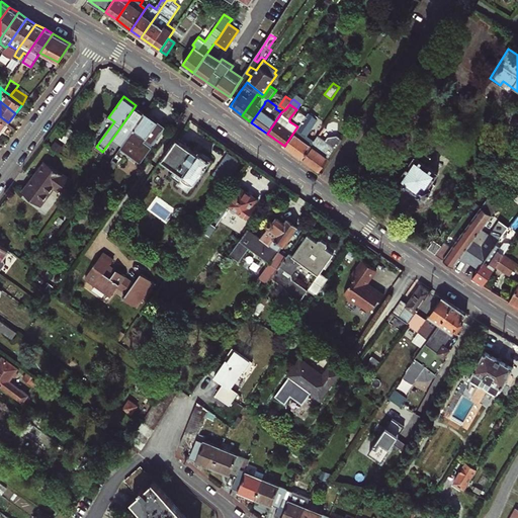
[(112,139),(122,146),(146,112),(136,105),(112,139)]
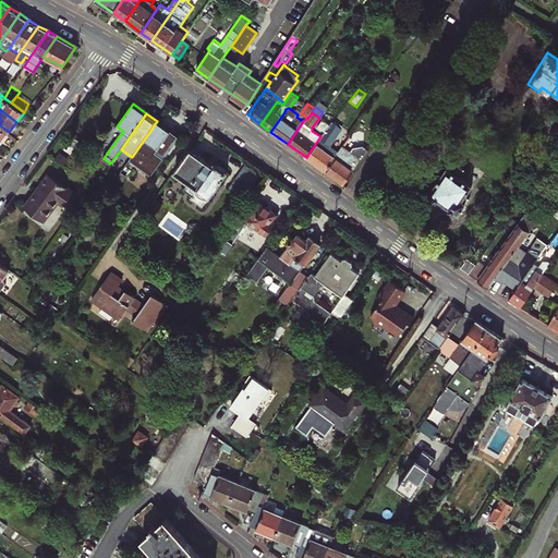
[(157,121),(132,157),(119,174),(125,179),(136,164),(144,169),(159,148),(167,155),(179,137),(157,121)]
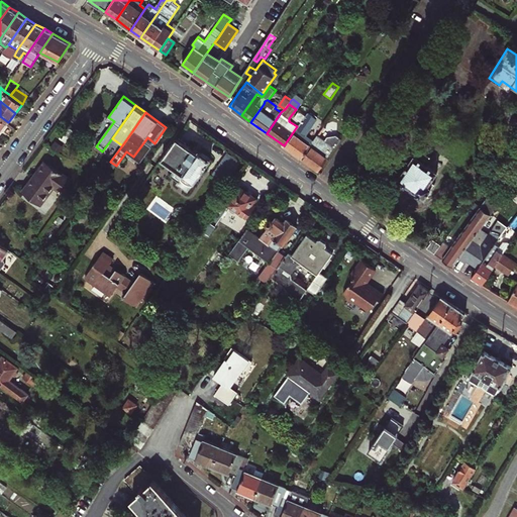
[(284,145),(301,158),(312,141),(304,136),(316,118),(308,112),(297,126),(284,145)]
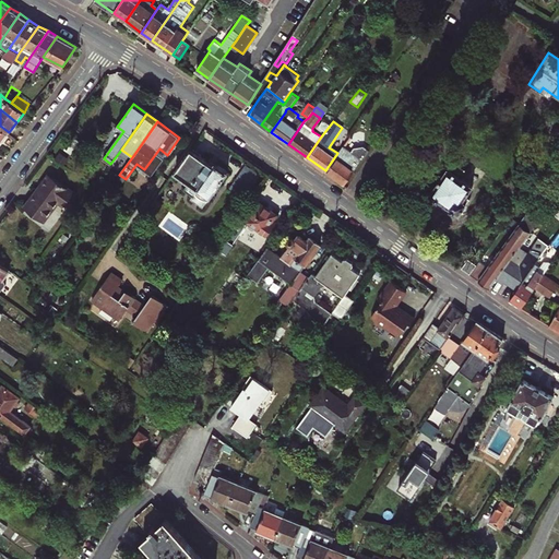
[(72,154),(81,141),(73,137),(64,150),(72,154)]
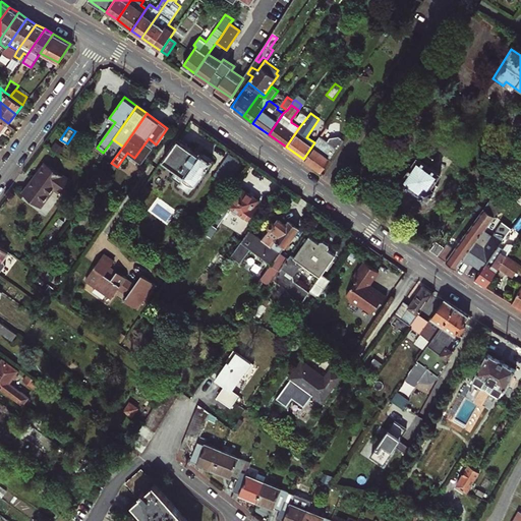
[(303,159),(322,173),(339,149),(345,139),(340,136),(331,138),(328,140),(321,135),(314,142),(303,159)]
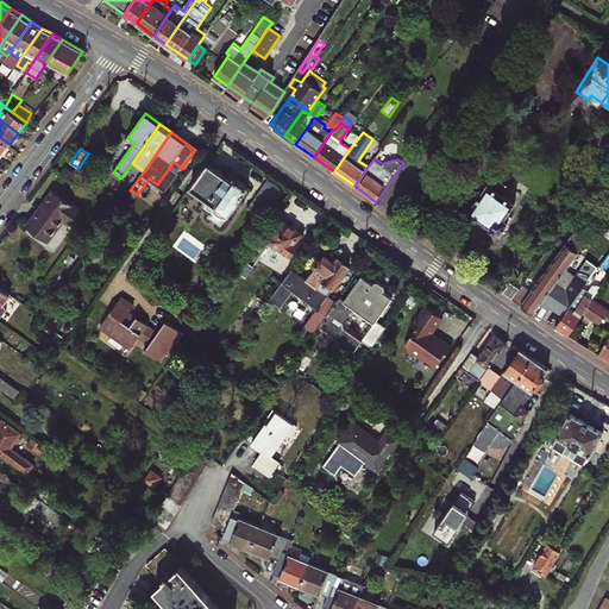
[(201,207),(211,213),(213,211),(226,219),(248,188),(234,180),(233,181),(218,170),(219,168),(211,163),(211,164),(208,163),(190,187),(207,199),(201,207)]
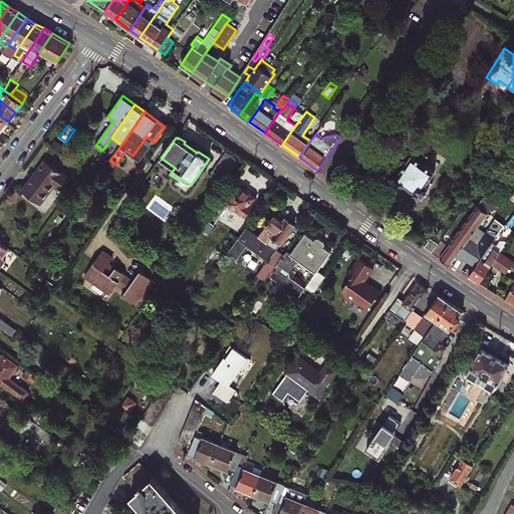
[(397,178),(423,196),(434,182),(430,179),(436,171),(425,163),(430,156),(419,147),(397,178)]
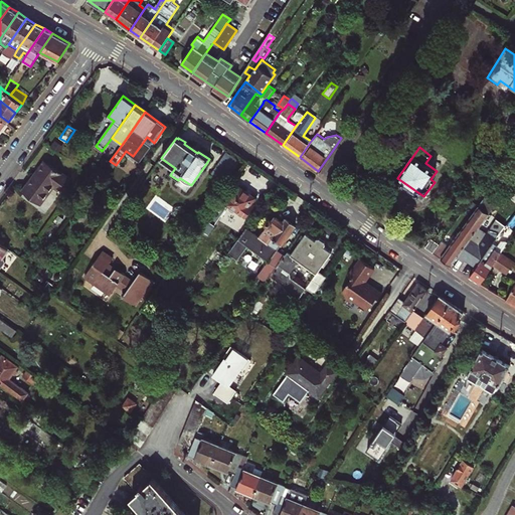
[(215,169),(226,176),(236,160),(225,153),(215,169)]
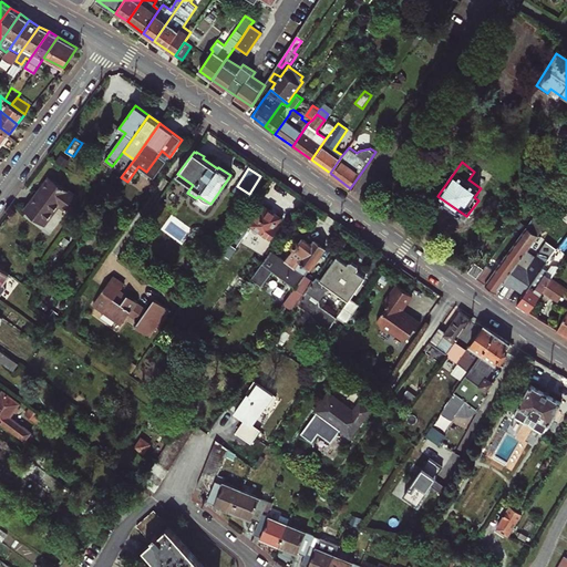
[(51,177),(27,210),(44,224),(60,203),(66,207),(75,195),(51,177)]
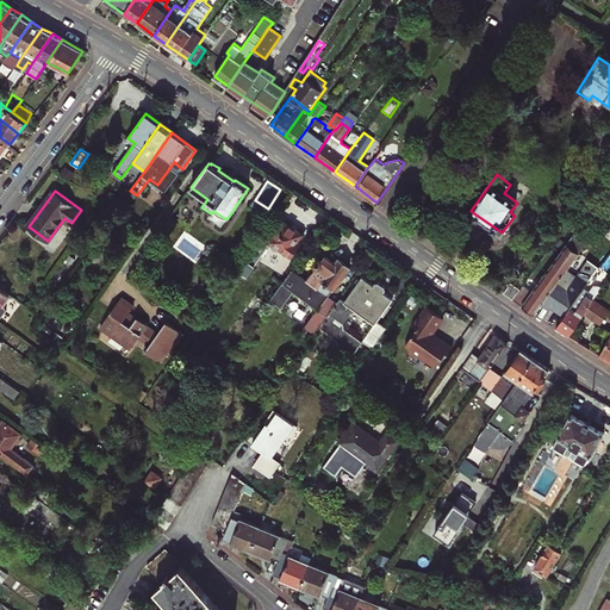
[(222,225),(226,219),(213,211),(211,213),(209,217),(222,225)]
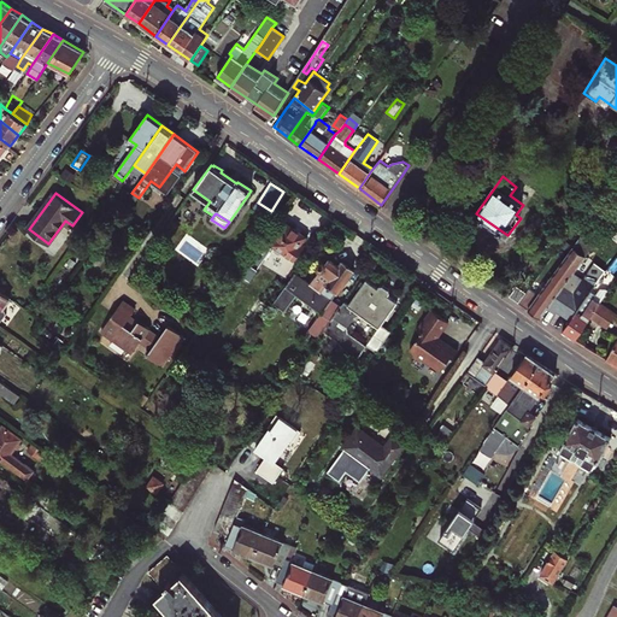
[(280,218),(265,238),(276,246),(275,250),(278,252),(283,251),(293,258),(303,245),(300,244),(305,236),(280,218)]
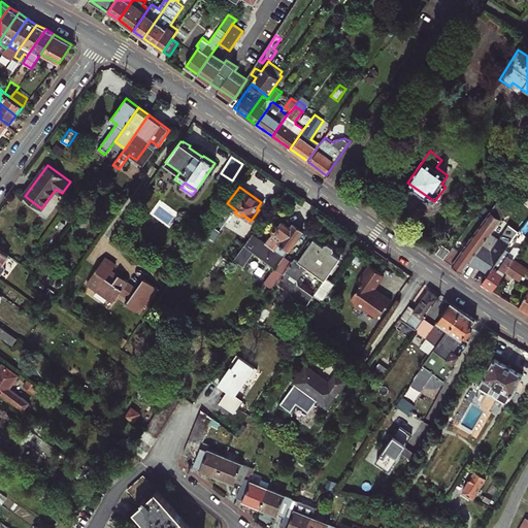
[(501,198),(491,211),(501,218),(510,204),(501,198)]
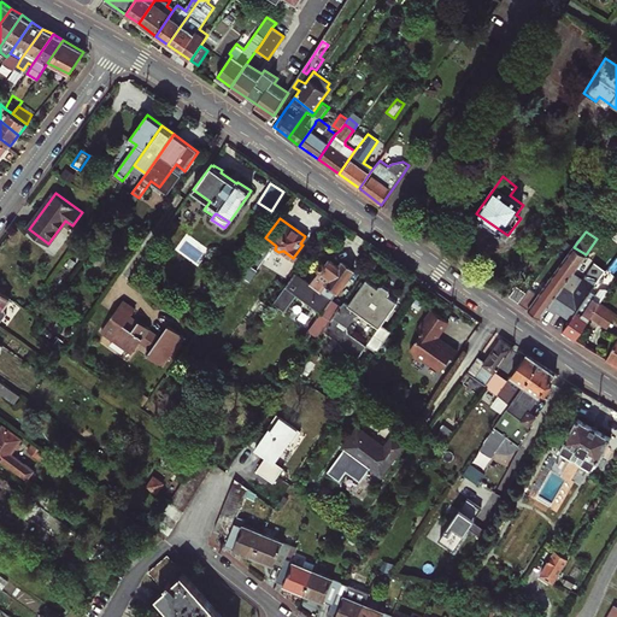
[(178,248),(199,264),(211,250),(189,234),(178,248)]
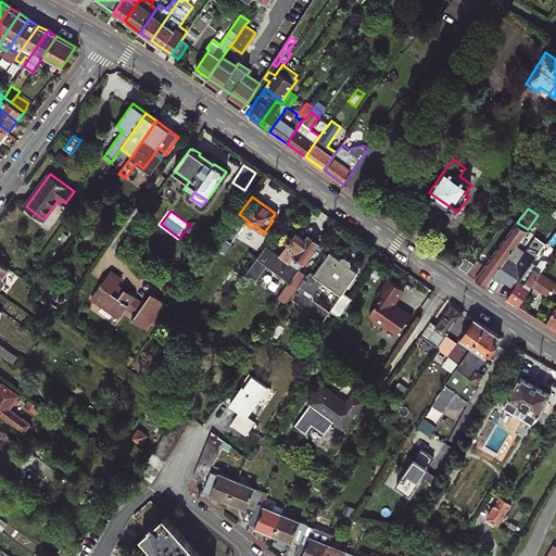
[(494,276),(507,257),(528,229),(517,223),(485,265),(477,260),(474,263),(468,273),(488,285),(494,276)]
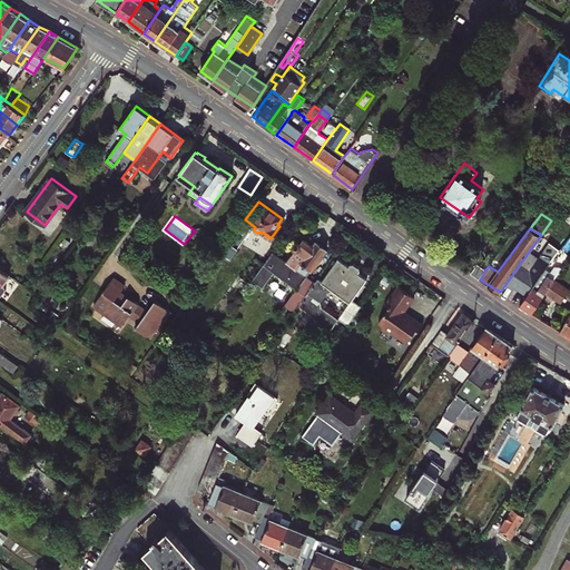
[(274,252),(253,281),(262,287),(274,272),(297,290),(285,306),(294,313),(300,306),(307,295),(315,284),(306,277),(326,251),(307,236),(303,244),(298,242),(295,244),(294,247),(297,251),(288,263),(274,252)]
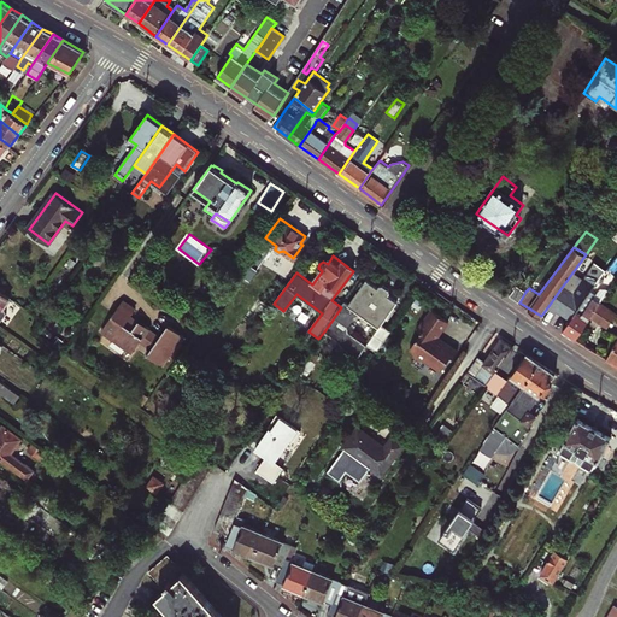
[(595,260),(587,274),(598,282),(607,269),(595,260)]
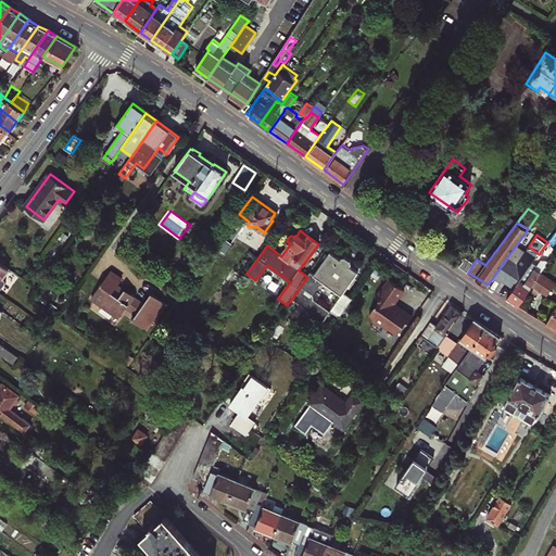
[(214,250),(223,255),(225,253),(231,243),(223,237),(214,250)]
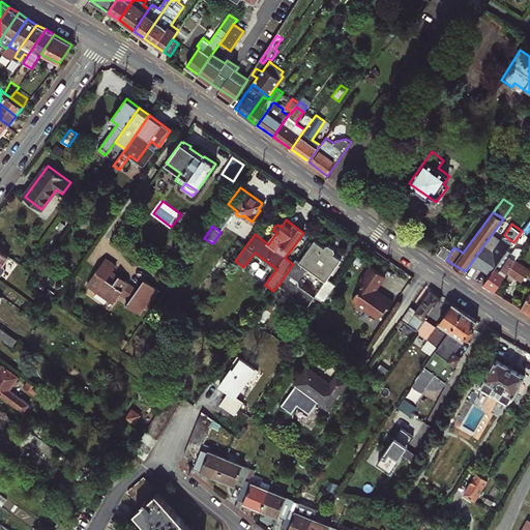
[(479,266),(491,274),(505,253),(507,249),(511,243),(502,238),(492,252),(483,245),(471,263),(477,268),(479,266)]
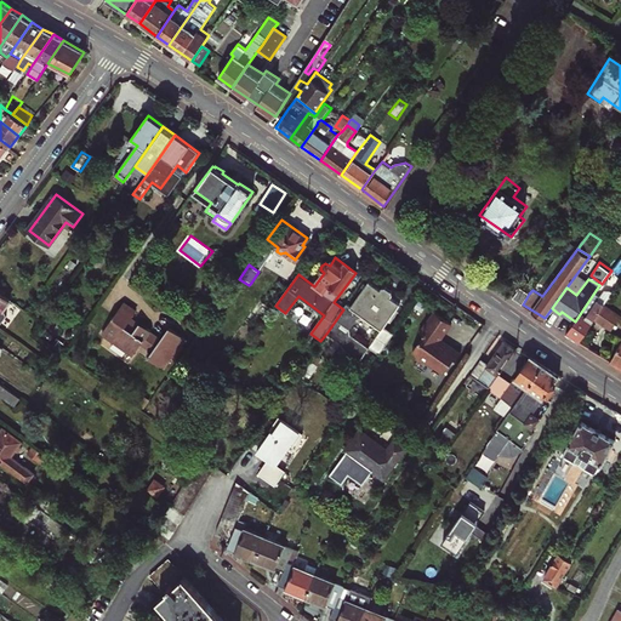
[(351,309),(346,306),(343,309),(335,322),(326,334),(341,345),(343,348),(351,354),(362,359),(368,349),(379,357),(393,335),(383,329),(400,305),(391,298),(392,297),(391,292),(386,288),(382,289),(381,291),(369,283),(365,288),(363,285),(358,292),(360,295),(351,309)]
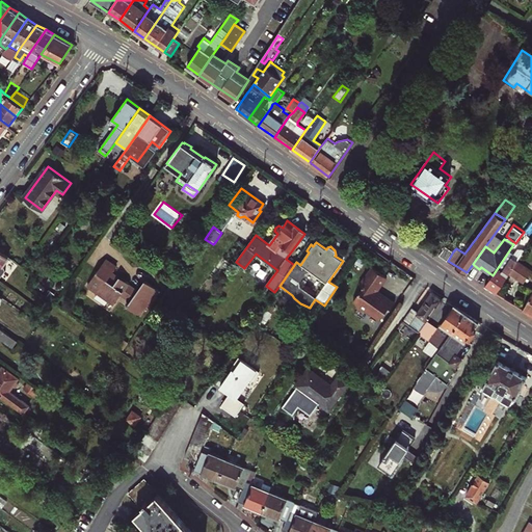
[(445,246),(439,255),(448,261),(453,251),(445,246)]
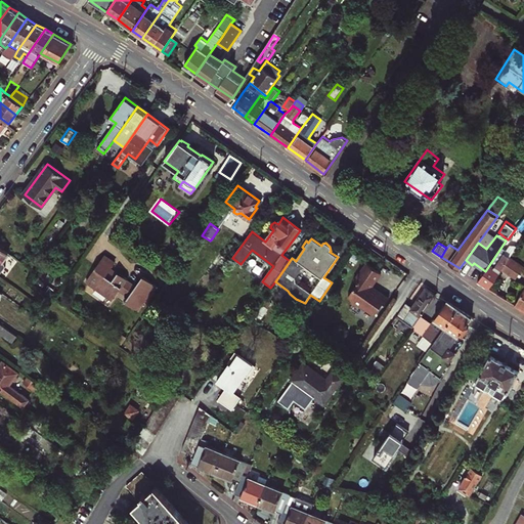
[(501,269),(510,257),(514,251),(517,247),(514,245),(510,245),(504,253),(499,250),(485,271),(478,280),(489,289),(501,269)]
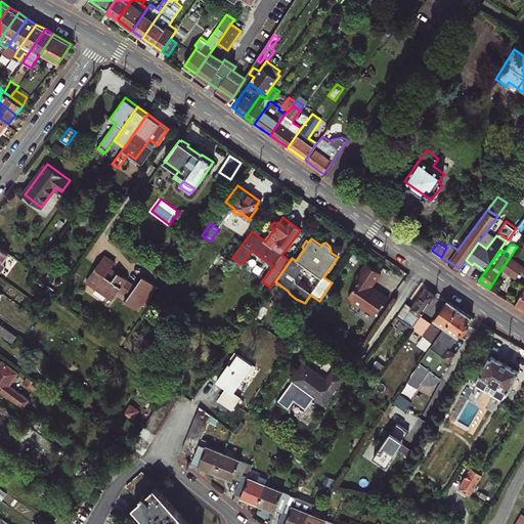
[(0,246),(0,277),(7,269),(6,265),(4,263),(10,254),(0,246)]
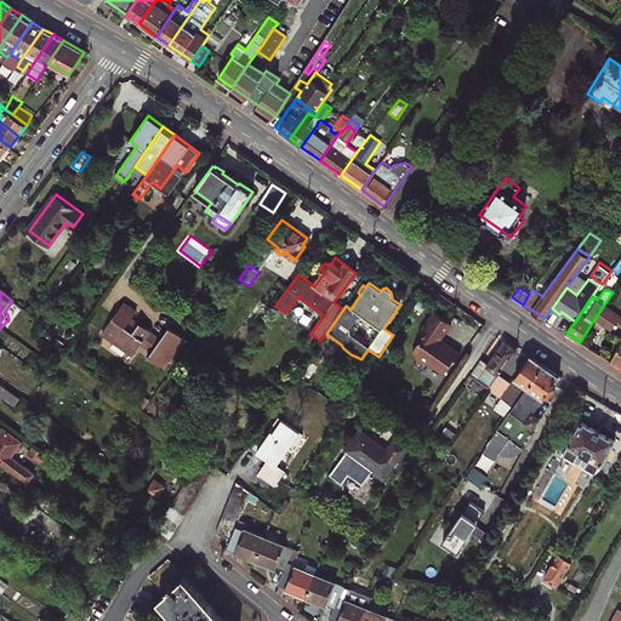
[(130,320),(135,313),(123,303),(101,334),(132,355),(141,343),(152,351),(147,358),(164,370),(184,340),(169,329),(159,342),(147,334),(149,331),(138,323),(137,326),(130,320)]
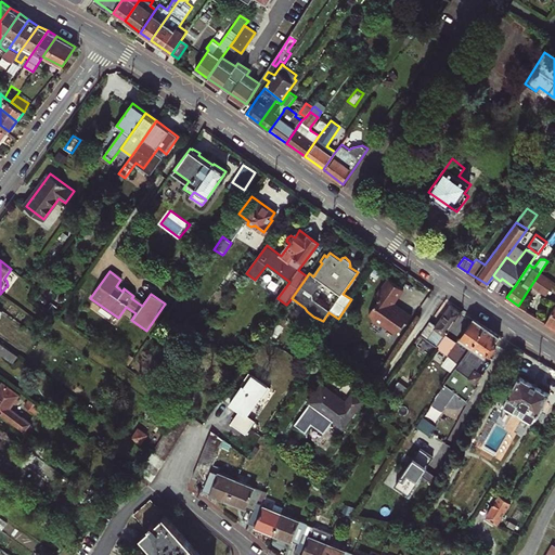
[(554,281),(540,272),(531,285),(546,295),(554,282),(554,281)]
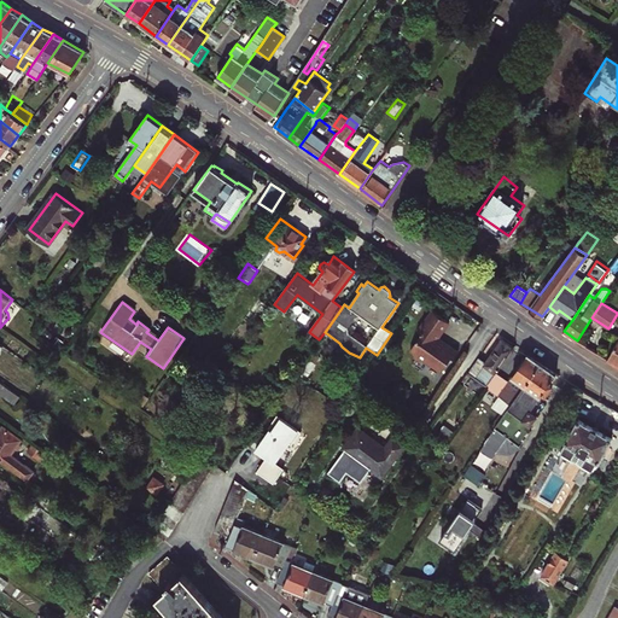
[(459,351),(448,344),(444,345),(439,342),(438,337),(449,322),(432,310),(419,331),(423,333),(410,350),(414,353),(417,362),(426,361),(441,372),(449,360),(454,359),(459,351)]
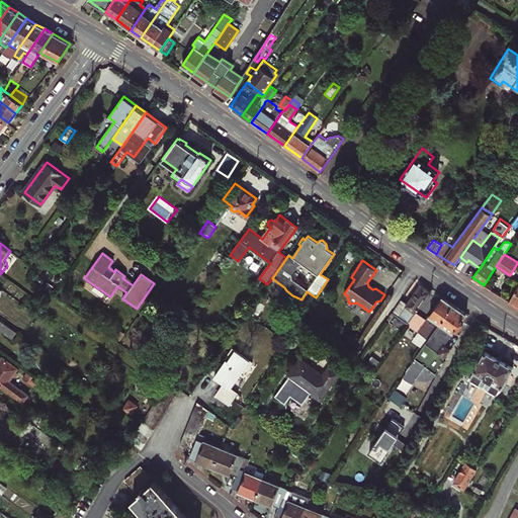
[(416,314),(430,293),(421,286),(409,304),(402,298),(393,312),(409,324),(410,322),(416,314)]
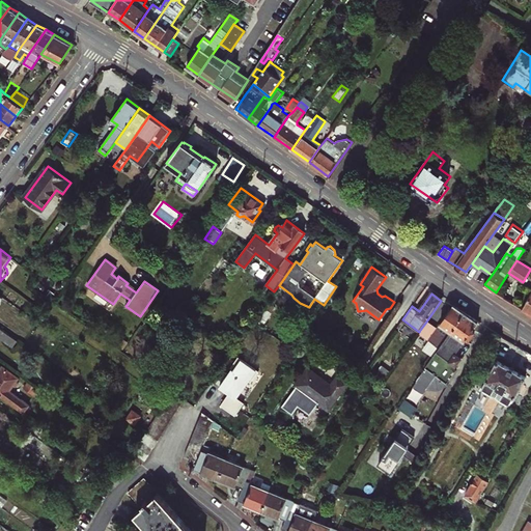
[(530,294),(522,309),(530,313),(530,294)]
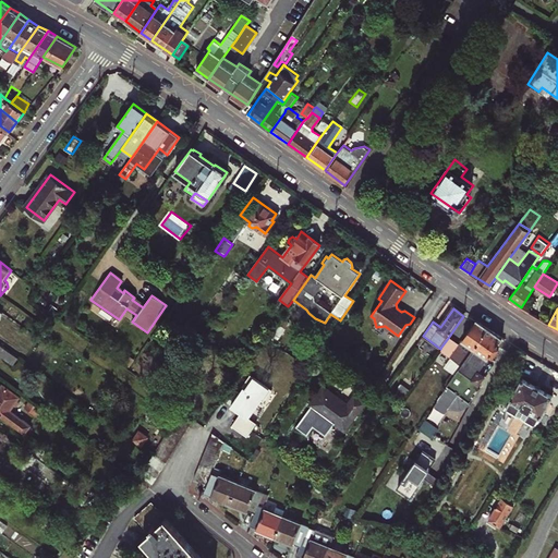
[(463,362),(486,328),(476,320),(459,346),(448,338),(441,347),(453,354),(463,362)]
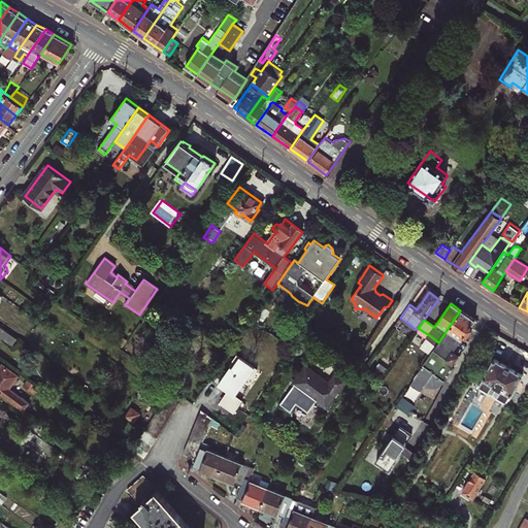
[(460,310),(438,342),(432,353),(424,364),(435,371),(446,372),(454,367),(460,358),(458,356),(462,350),(457,347),(462,338),(465,340),(471,331),(468,330),(474,321),(460,310)]
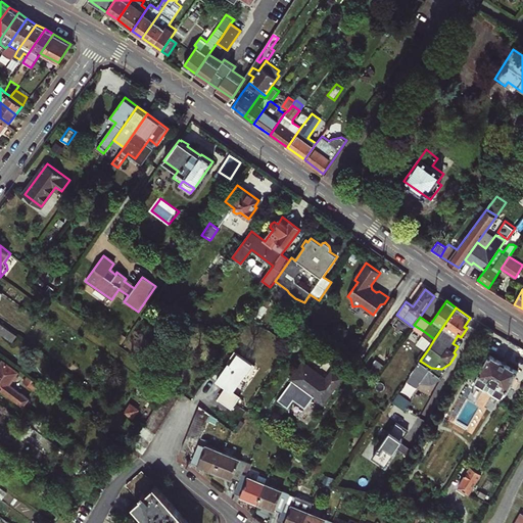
[(0,323),(0,332),(13,342),(17,336),(0,323)]
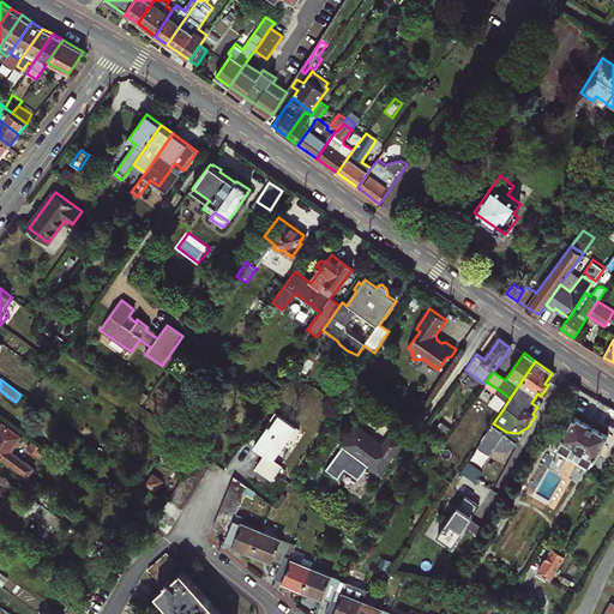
[(491,402),(503,410),(510,398),(499,390),(491,402)]
